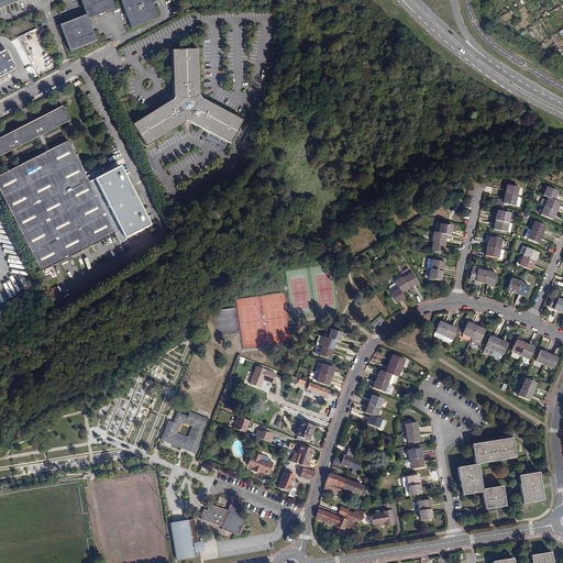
[(0,0),(0,9),(7,7),(23,0),(0,0)]
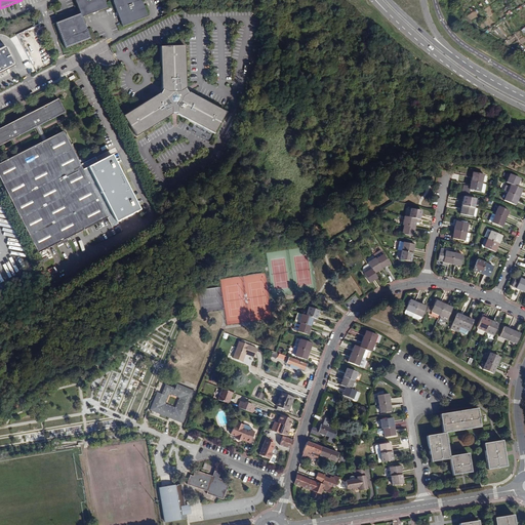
[(108,8),(104,0),(75,0),(81,14),(86,16),(108,8)]
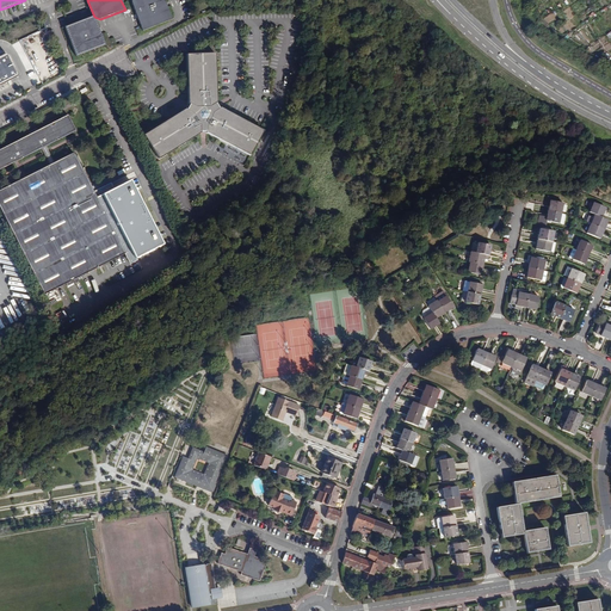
[(137,0),(133,2),(143,31),(173,19),(165,0),(137,0)]
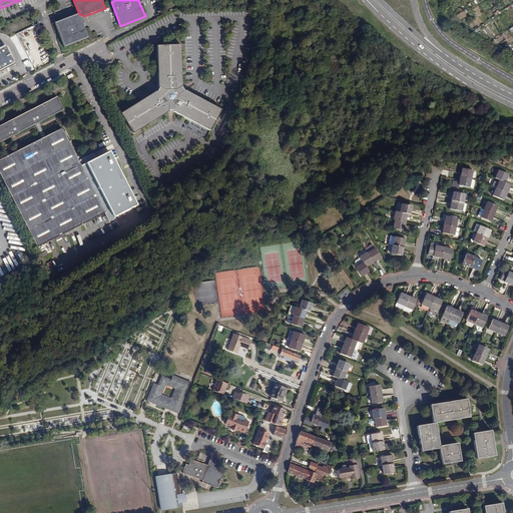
[(75,15),(55,23),(64,47),(89,38),(81,17),(75,15)]
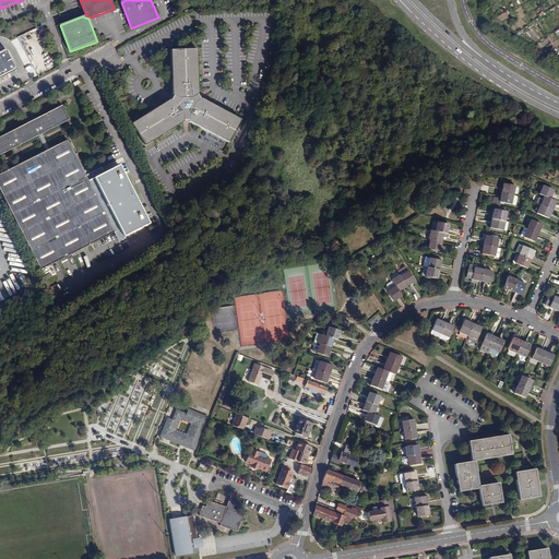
[(6,48),(0,50),(0,78),(16,70),(6,48)]
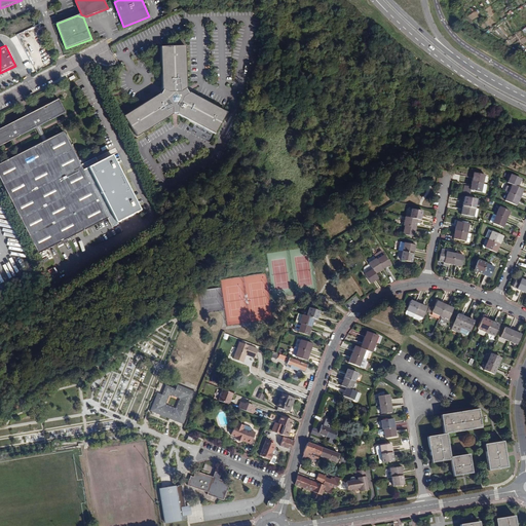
[(160,92),(123,115),(136,137),(172,114),(172,111),(178,111),(178,114),(215,135),(227,113),(190,91),(188,92),(185,88),(188,86),(186,45),(161,46),(163,88),(165,89),(162,95),(160,92)]
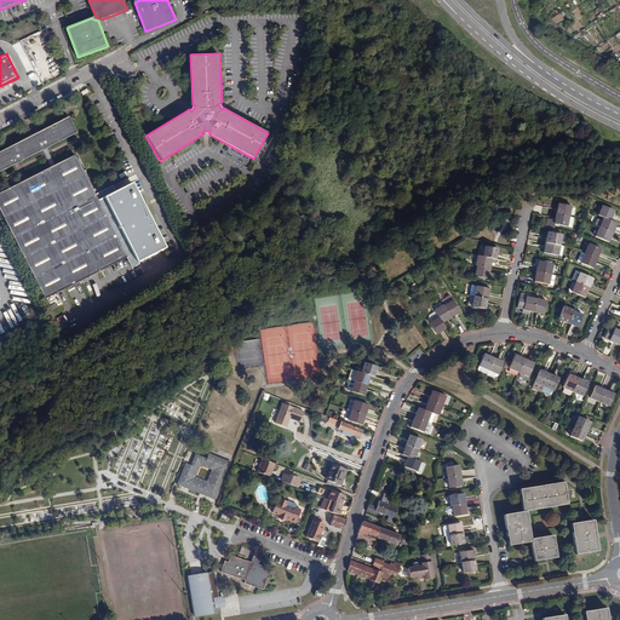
[(32,135),(0,150),(0,171),(78,132),(69,115),(35,132),(35,131),(30,132),(32,135)]
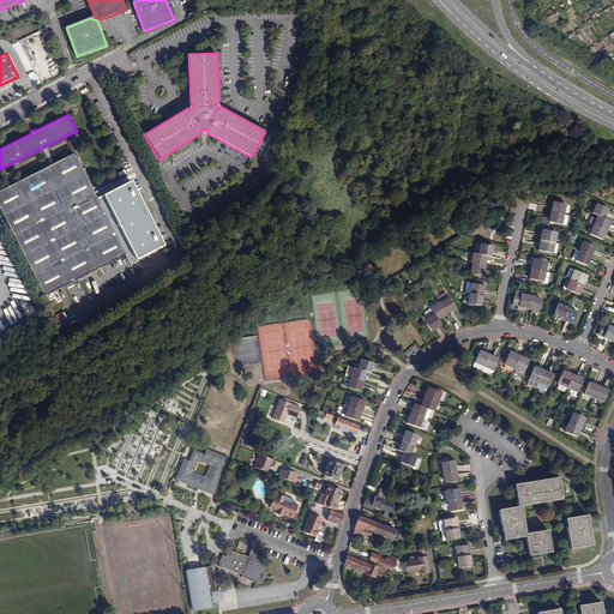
[(0,191),(0,204),(47,295),(126,254),(97,199),(73,154),(0,191)]
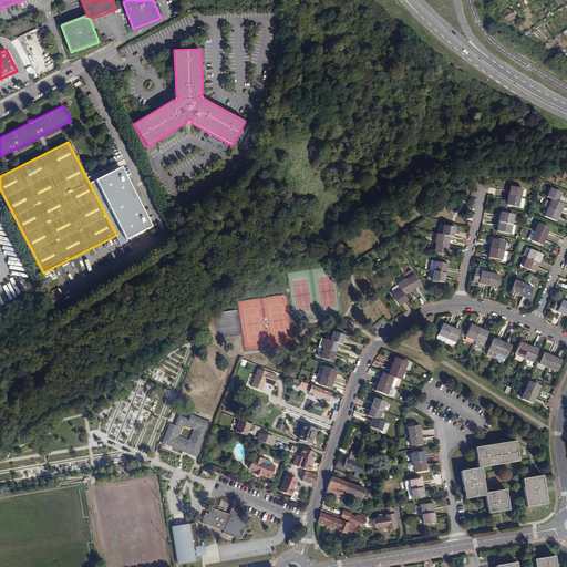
[(121,167),(90,184),(116,235),(120,243),(151,227),(121,167)]
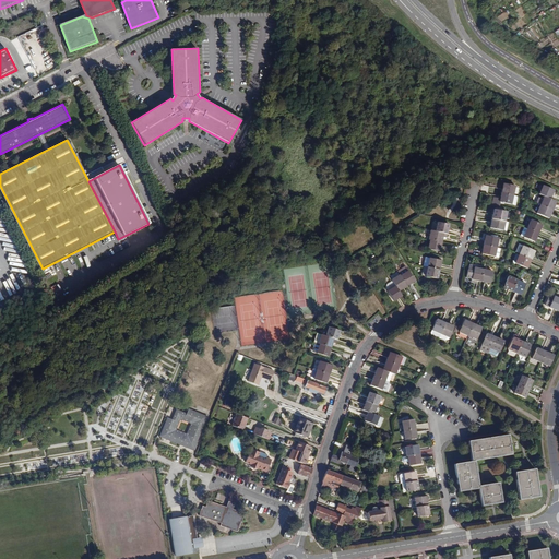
[(502,193),(513,195),(515,187),(503,183),(502,193)]
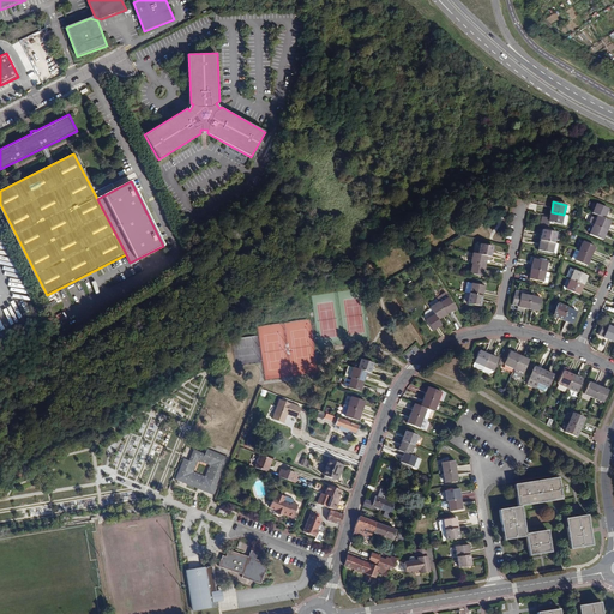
[(593,214),(599,216),(605,218),(608,209),(596,204),(593,214)]
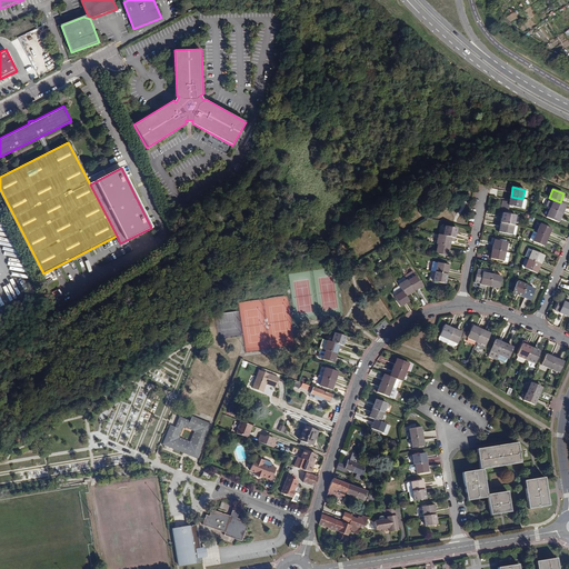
[(522,199),(511,197),(509,207),(510,207),(510,208),(513,209),(513,207),(520,209),(522,199)]
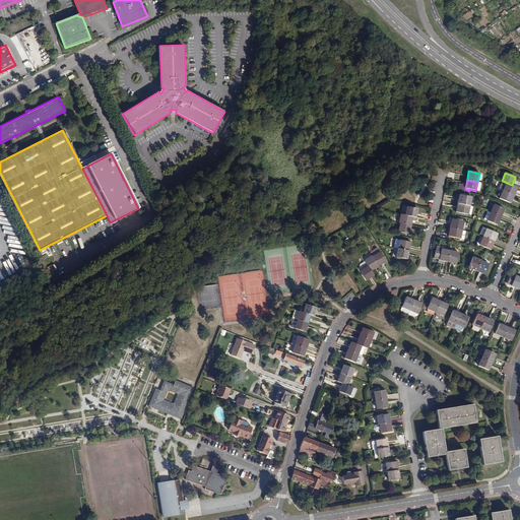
[(518,187),(512,185),(507,183),(506,185),(502,184),(500,189),(503,191),(514,195),(518,187)]
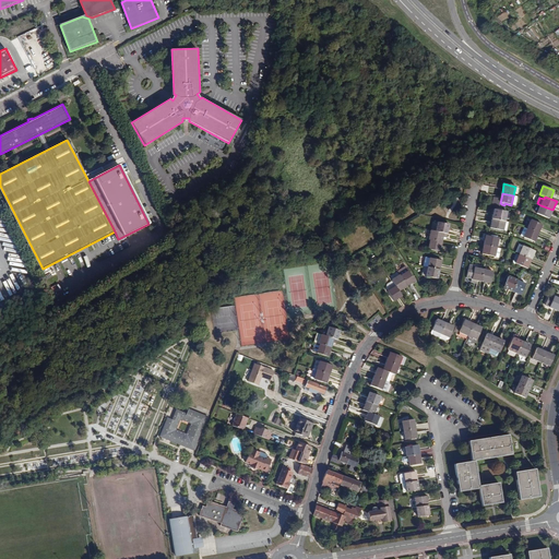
[(549,218),(552,210),(540,205),(537,214),(549,218)]
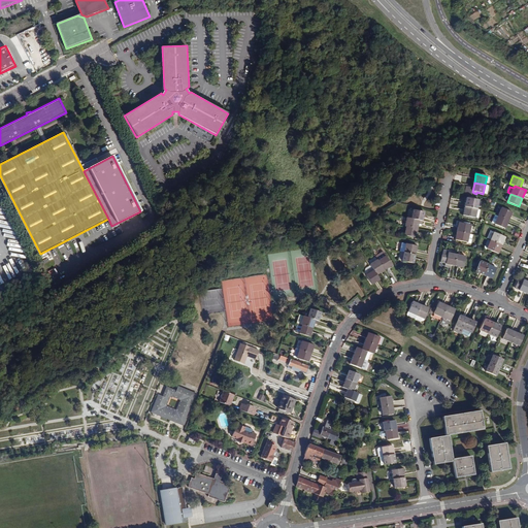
[(465,206),(476,209),(479,201),(466,198),(465,206)]
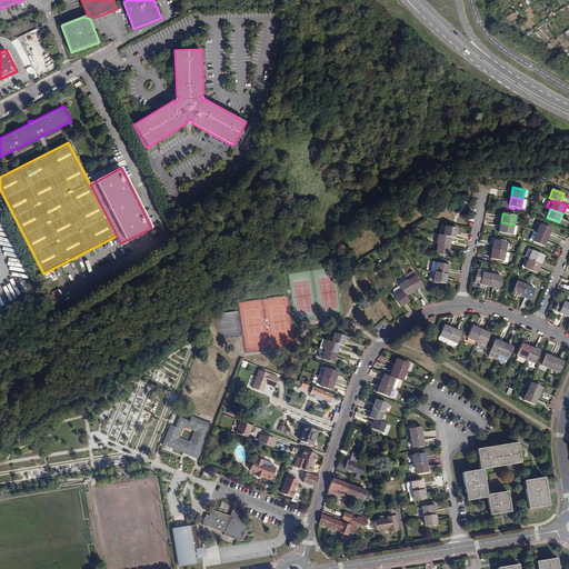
[(518,226),(513,226),(501,222),(499,232),(511,236),(512,236),(516,236),(518,226)]
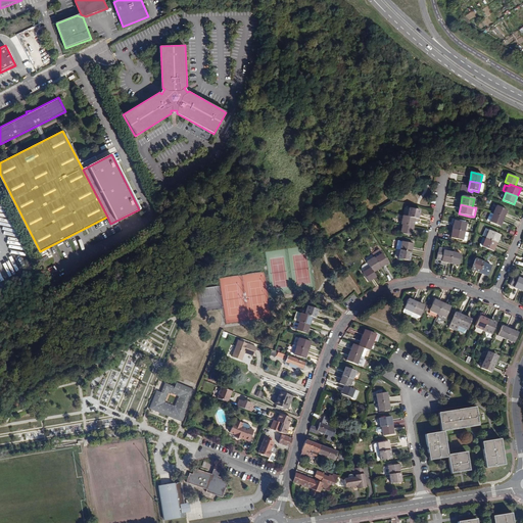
[(493,214),(504,219),(507,210),(496,205),(493,214)]
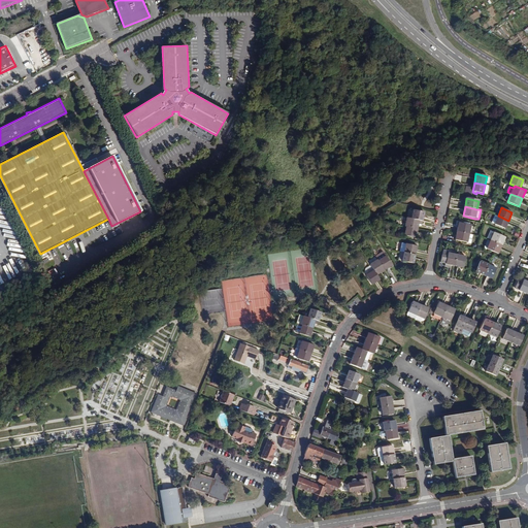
[(413,210),(411,219),(422,221),(424,212),(413,210)]
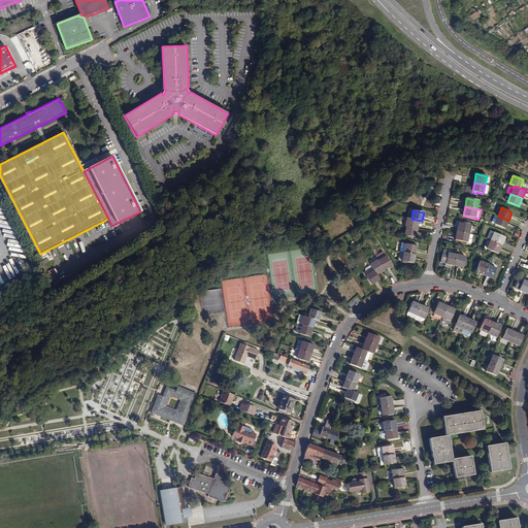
[(505,229),(508,221),(498,216),(494,215),(492,220),(491,223),(494,224),(494,225),(505,229)]
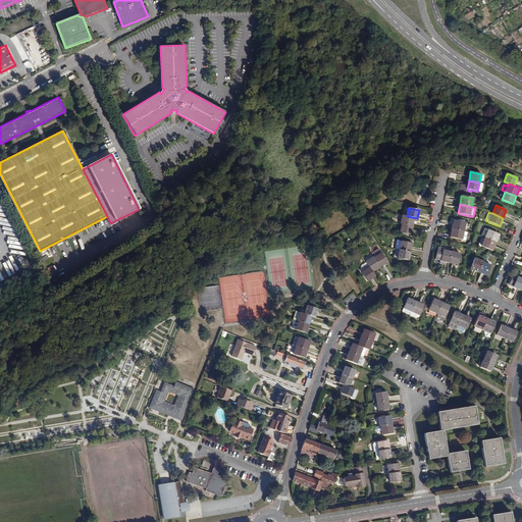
[(416,222),(417,218),(407,216),(402,215),(401,223),(402,224),(412,226),(413,223),(413,221),(416,222)]
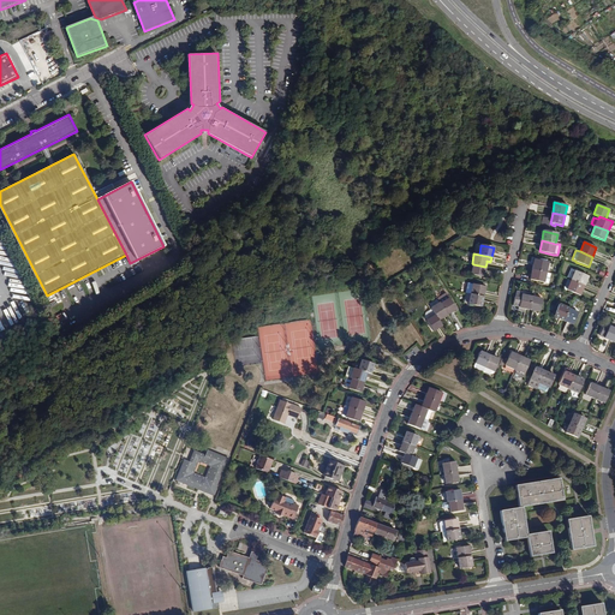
[(533,260),(532,269),(545,272),(548,262),(533,260)]
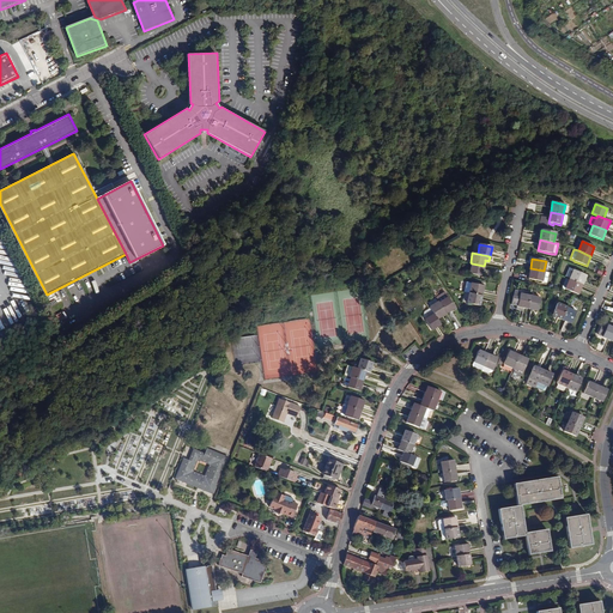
[(483,277),(484,266),(472,263),(469,274),(483,277)]
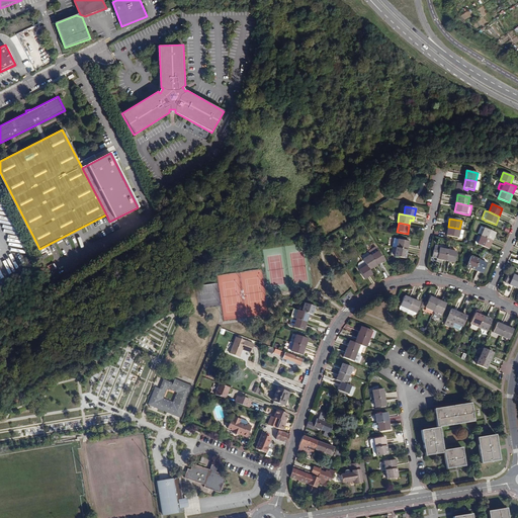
[(459,229),(448,227),(446,236),(457,239),(459,229)]
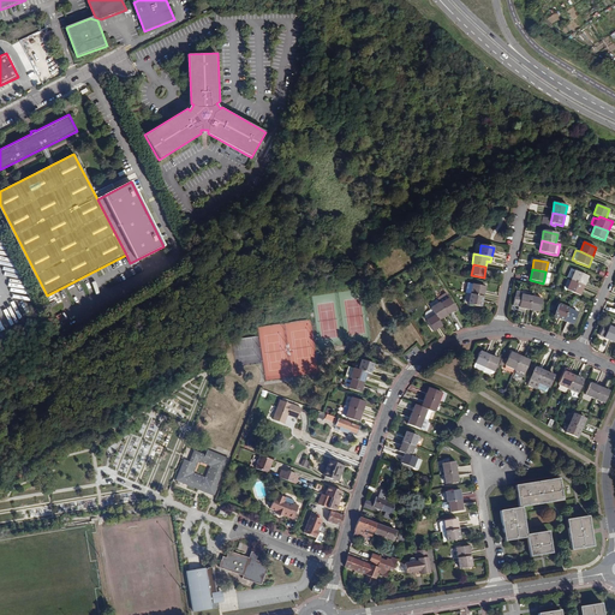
[(571,280),(584,286),(589,276),(575,270),(571,280)]
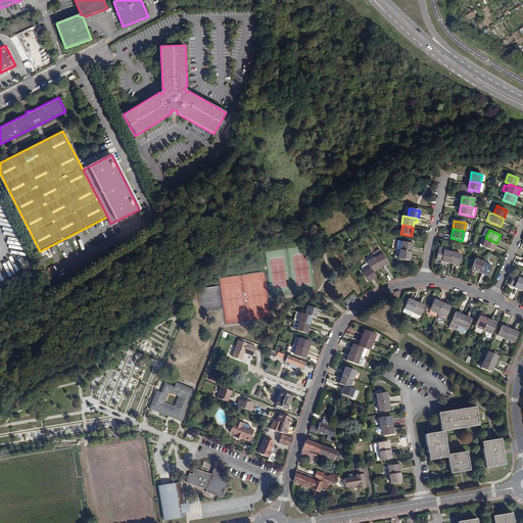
[(493,251),(496,243),(485,238),(482,246),(493,251)]
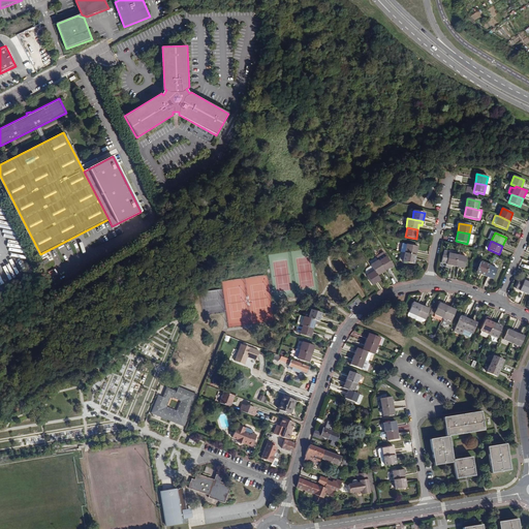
[(405,252),(415,255),(417,247),(403,244),(401,252),(405,252)]
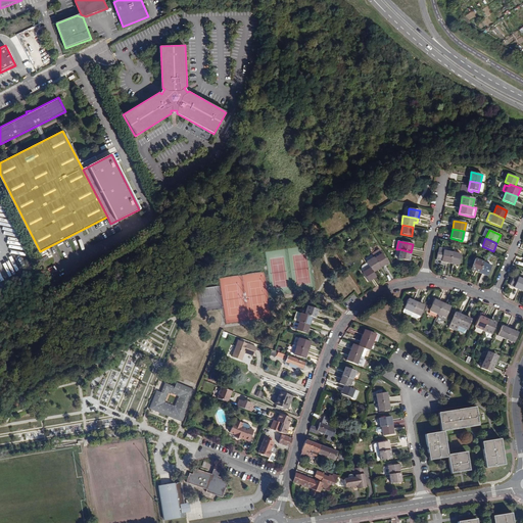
[(308,248),(266,252),(271,295),(314,291),(308,248)]
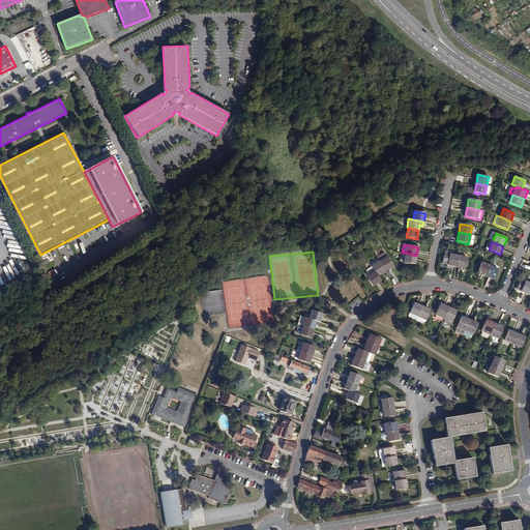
[(379,261),(385,271),(392,266),(384,253),(377,258),(379,261)]
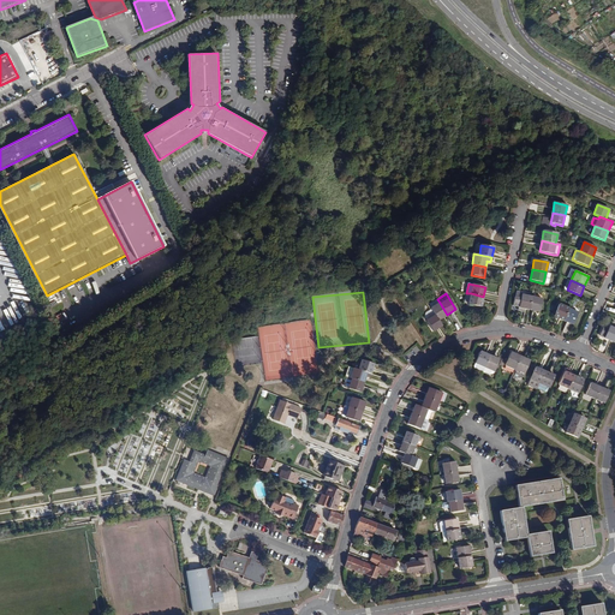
[(481,308),(483,297),(471,293),(470,294),(469,304),(481,308)]
